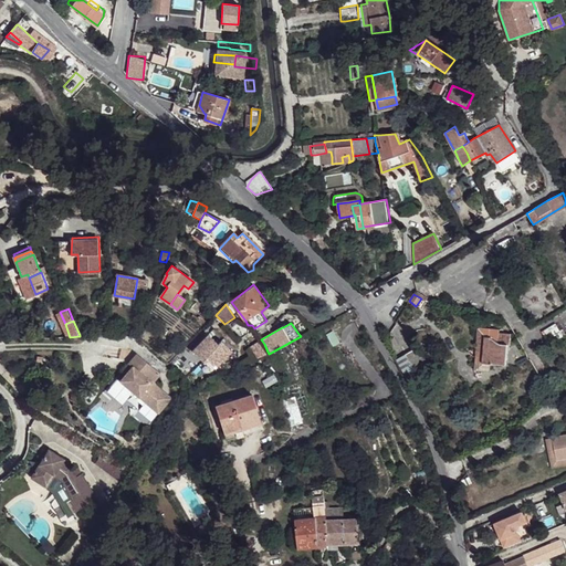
[(482,363),(484,329),(478,328),(474,370),(482,363)]
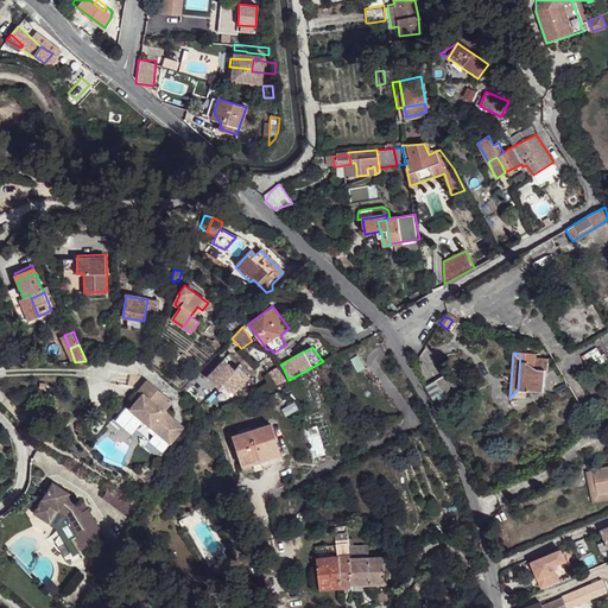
[(536,354),(520,354),(518,390),(527,391),(543,392),(545,371),(548,369),(548,359),(536,358),(536,354)]
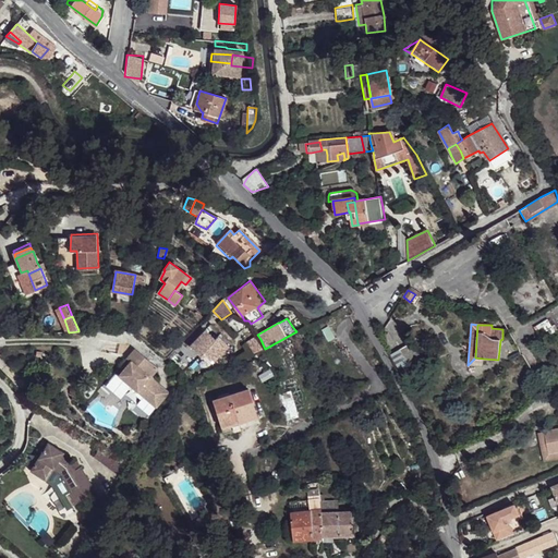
[(230,346),(218,332),(214,336),(205,328),(191,342),(213,363),(230,346)]
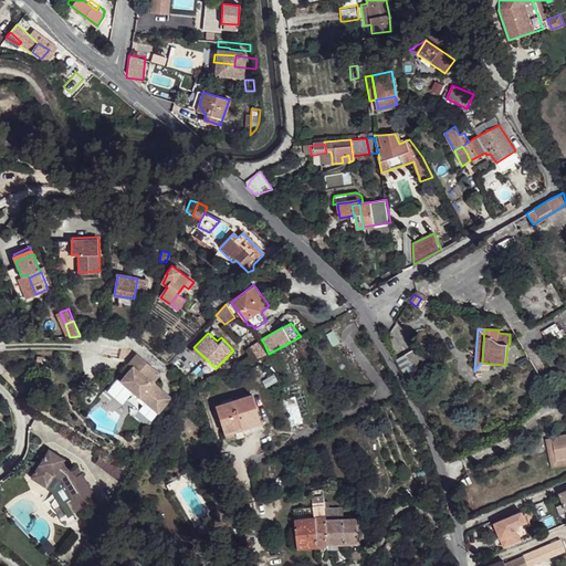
[(429,366),(417,346),(405,354),(417,371),(429,366)]
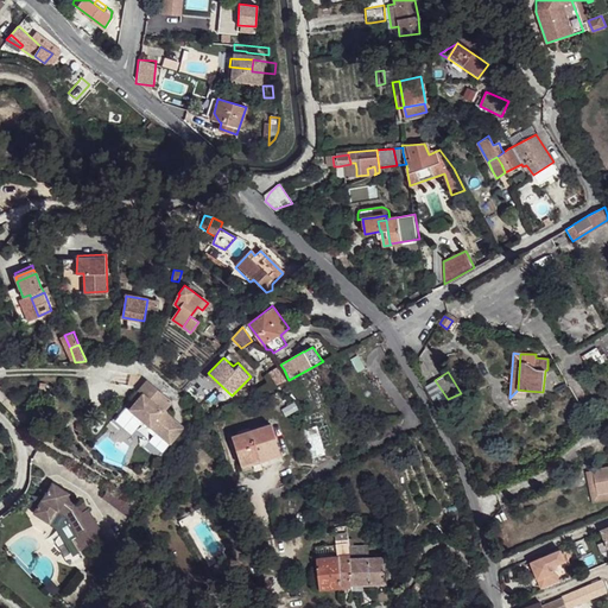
[(138,403),(128,413),(150,431),(159,438),(172,422),(163,415),(171,404),(146,384),(134,398),(138,403)]
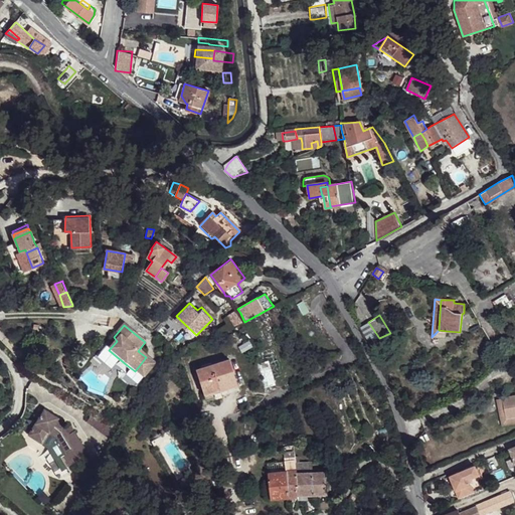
[(105,355),(123,370),(127,365),(109,350),(105,355)]
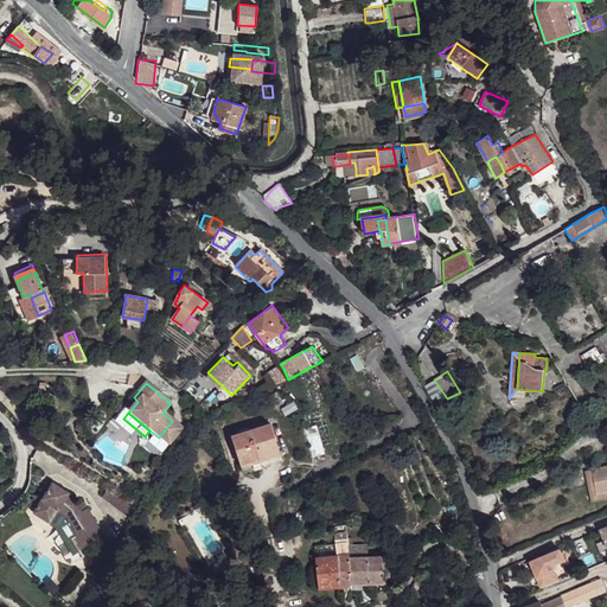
[(231,434),(241,461),(261,454),(262,459),(280,453),(269,421),(231,434)]
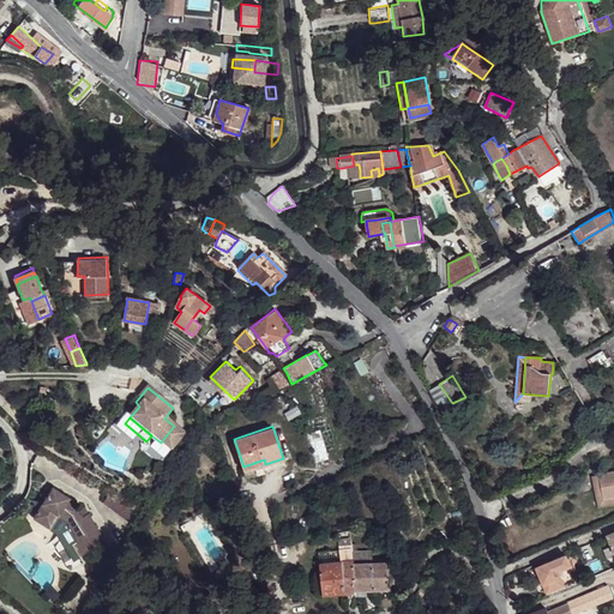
[(329,435),(325,437),(330,453),(335,452),(329,435)]
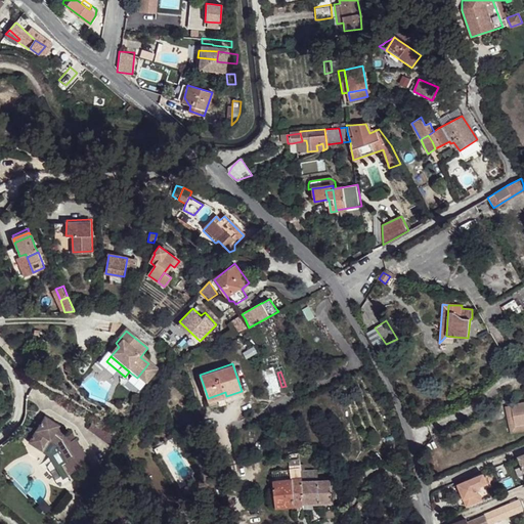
[(271,392),(278,391),(276,378),(268,379),(271,392)]
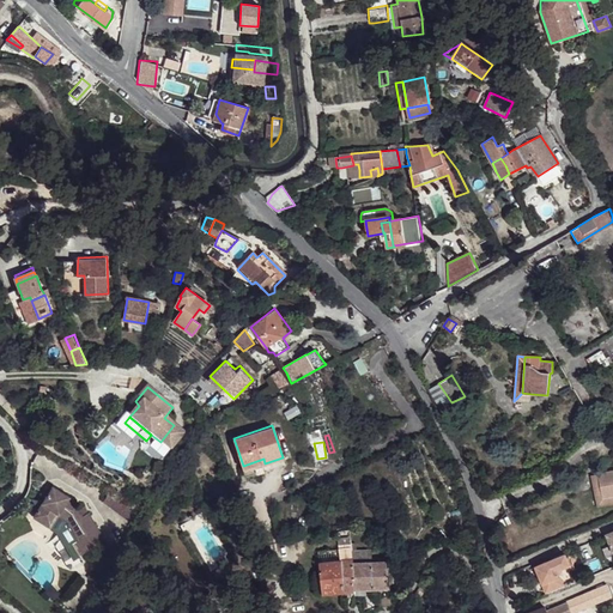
[(263,459),(243,466),(244,471),(265,463),(263,459)]
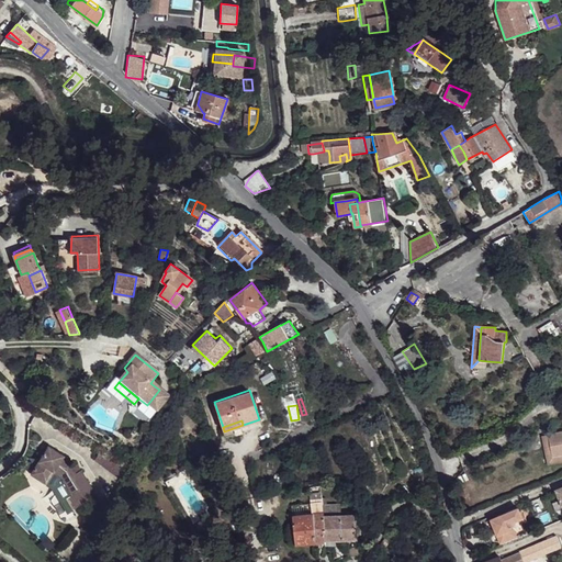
[(561,430),(549,434),(553,458),(561,454),(561,430)]
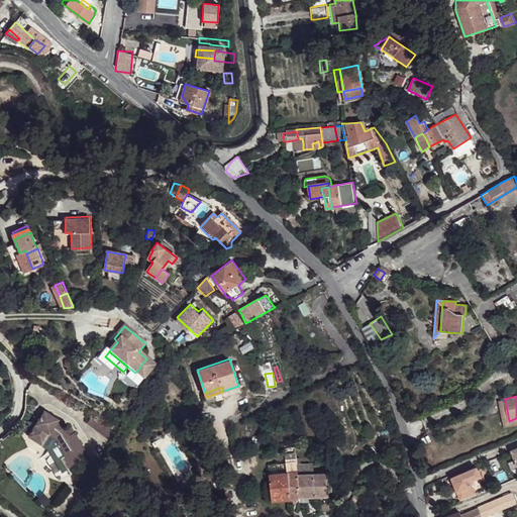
[(509,421),(505,399),(498,401),(504,427),(509,421)]
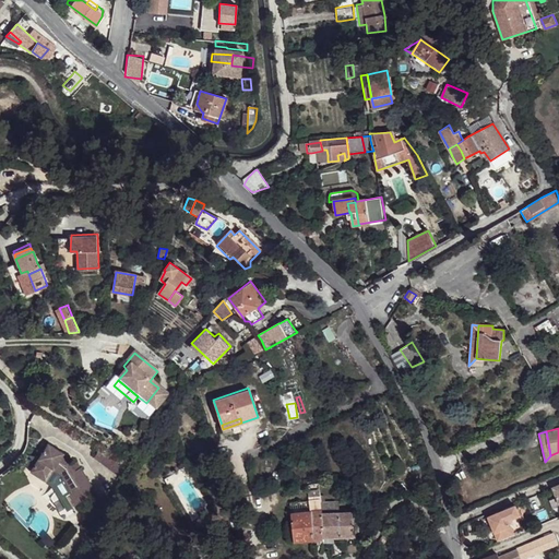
[(70,455),(46,442),(36,460),(61,474),(55,485),(69,508),(97,490),(82,466),(74,470),(71,464),(68,460),(70,455)]
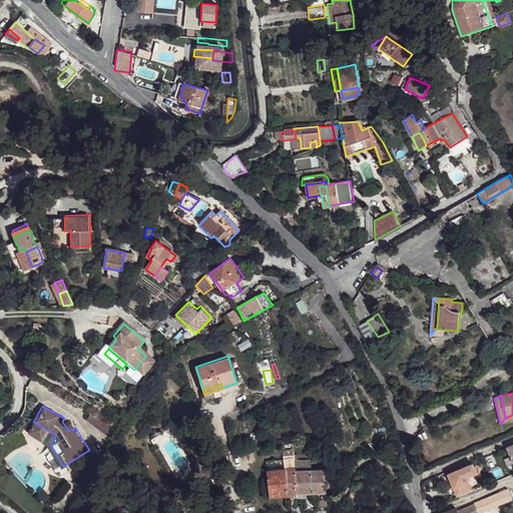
[(90,411),(85,421),(110,435),(115,425),(90,411)]
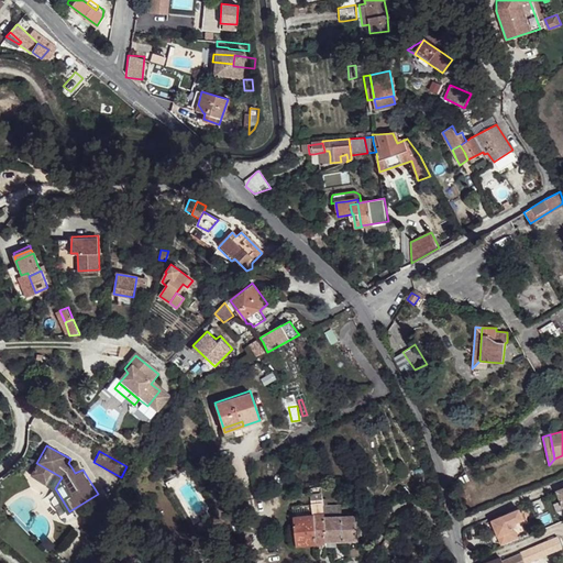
[(562,455),(554,459),(549,465),(562,462),(562,455)]
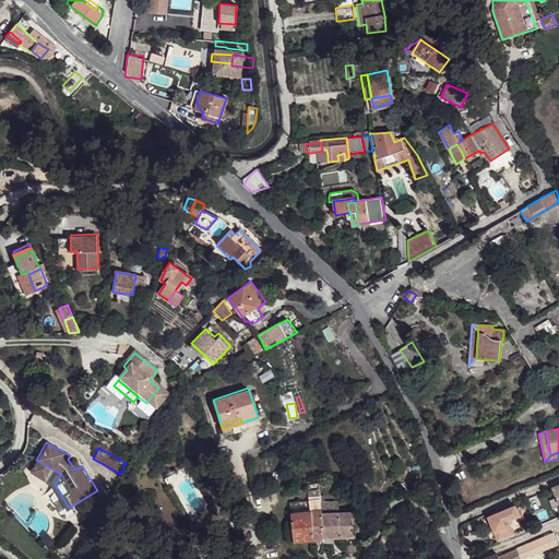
[(61,474),(36,460),(30,472),(55,485),(61,474)]
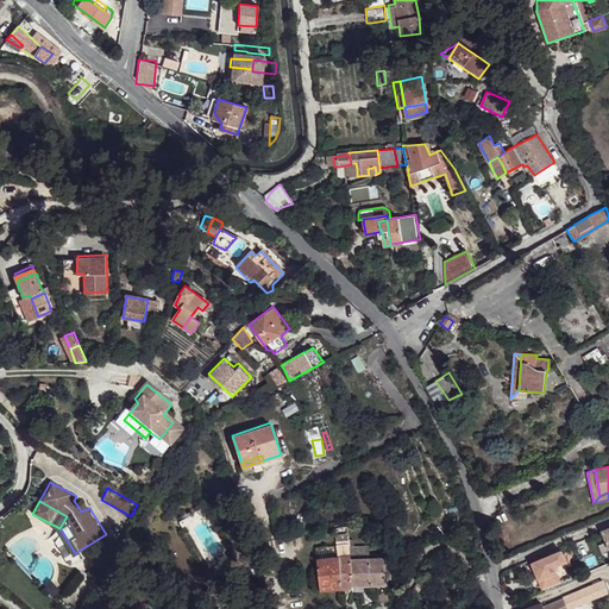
[(85,501),(77,506),(81,512),(89,508),(85,501)]
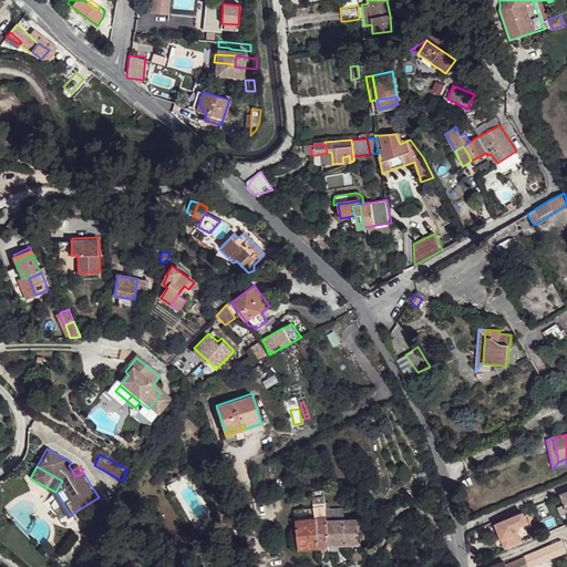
[(326,511),(326,507),(318,506),(315,507),(316,518),(317,519),(327,518),(326,511)]
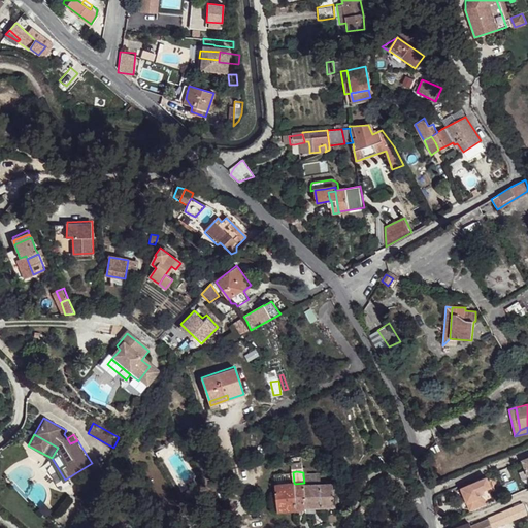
[(320,484),(320,473),(307,474),(303,475),(304,483),(304,485),(320,484)]
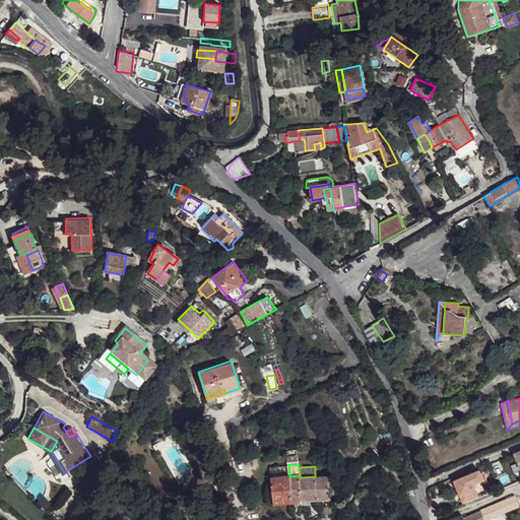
[(474,473),(469,475),(455,481),(464,503),(478,497),(489,492),(480,470),(474,473)]
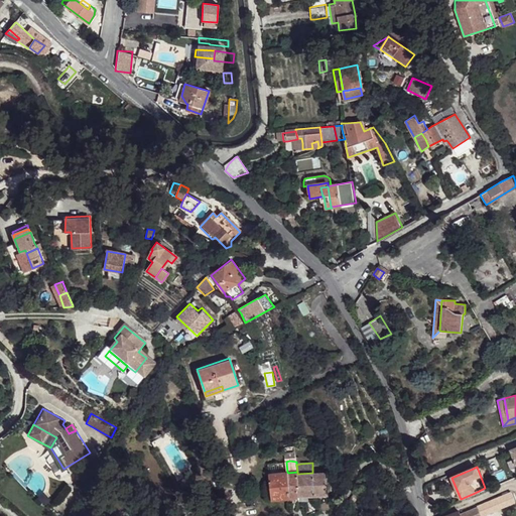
[(288,473),(287,472),(269,475),(270,480),(270,488),(266,489),(267,497),(271,497),(272,501),(290,499),(288,473)]
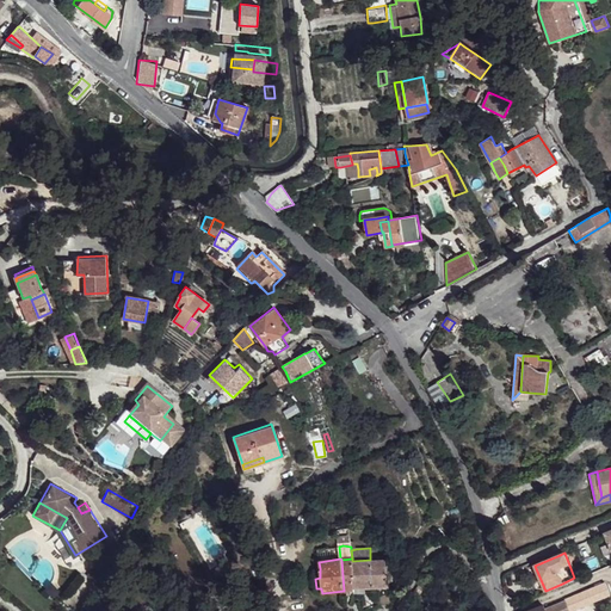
[(353,590),(353,587),(352,561),(352,559),(341,560),(344,591),(353,590)]
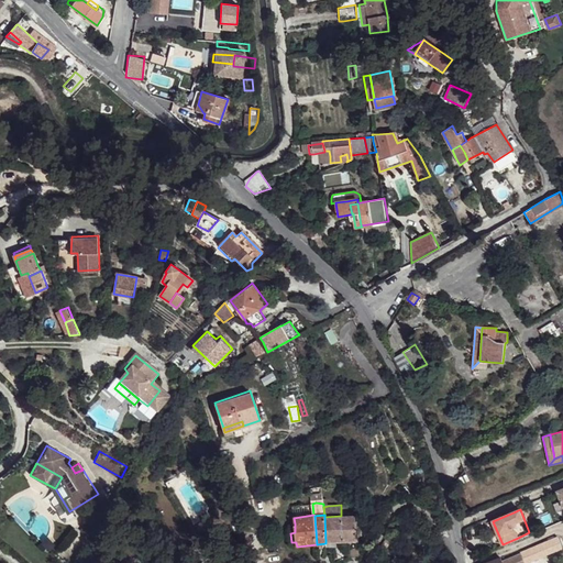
[(359,539),(356,516),(341,517),(341,516),(324,517),(326,541),(337,542),(344,541),(359,539)]
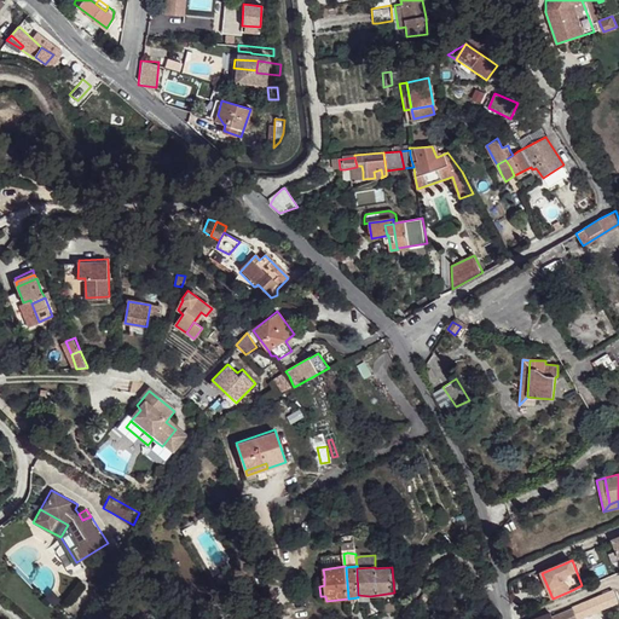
[(521,578),(508,584),(510,596),(526,589),(521,578)]
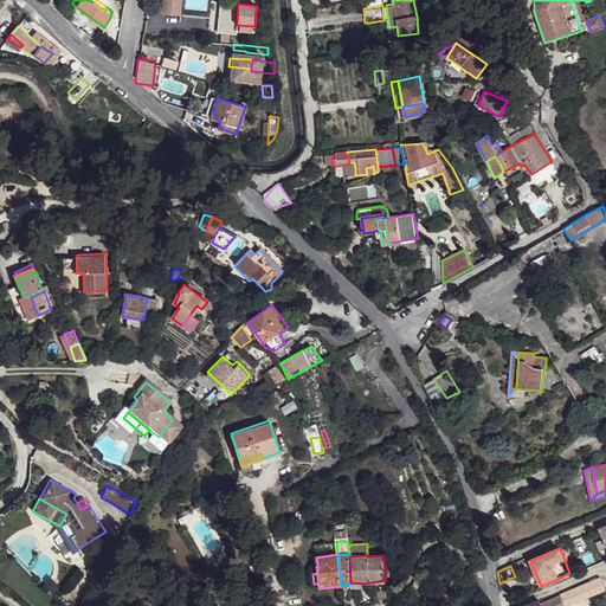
[(86,569),(62,593),(72,604),(97,580),(86,569)]
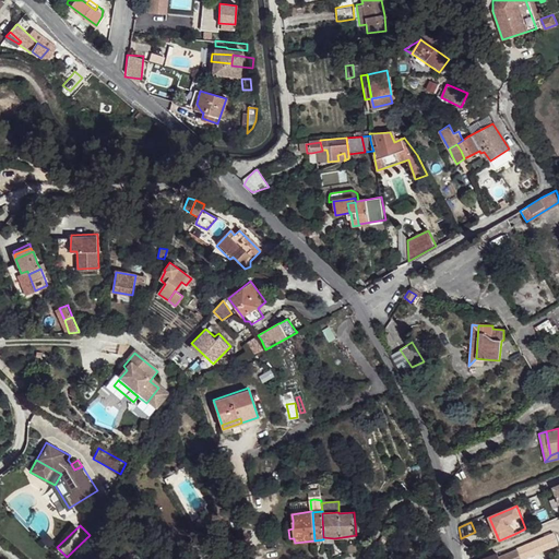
[(47,532),(42,537),(49,545),(55,539),(47,532)]
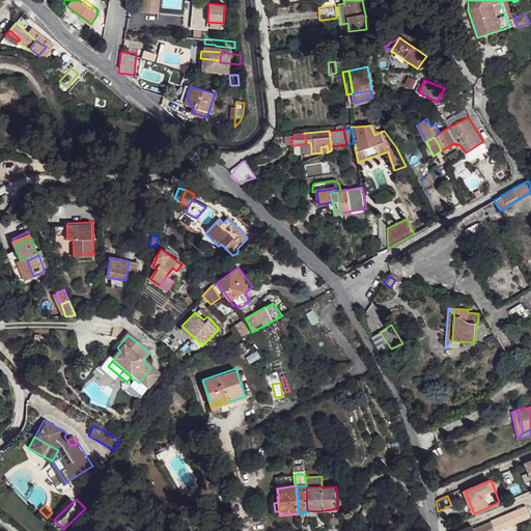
[(530,515),(527,507),(494,521),(497,529),(530,515)]
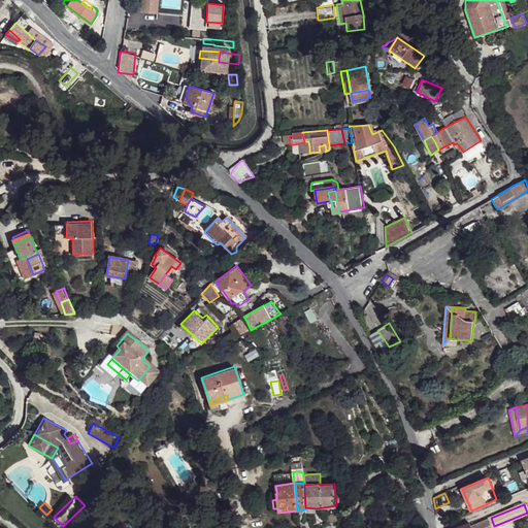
[(338,522),(337,513),(326,515),(327,523),(338,522)]
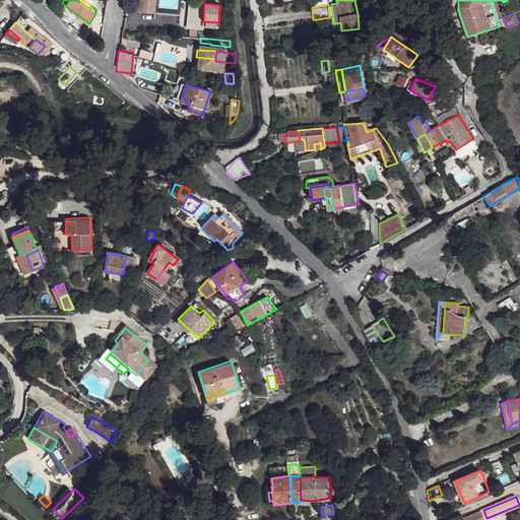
[(484,519),(481,511),(464,518),(463,515),(449,519),(484,519)]
